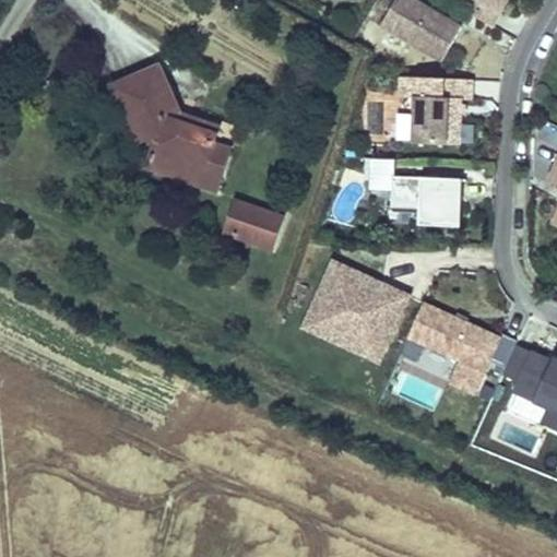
[(458,27),(410,0),(393,0),(378,26),(439,61),(458,27)]
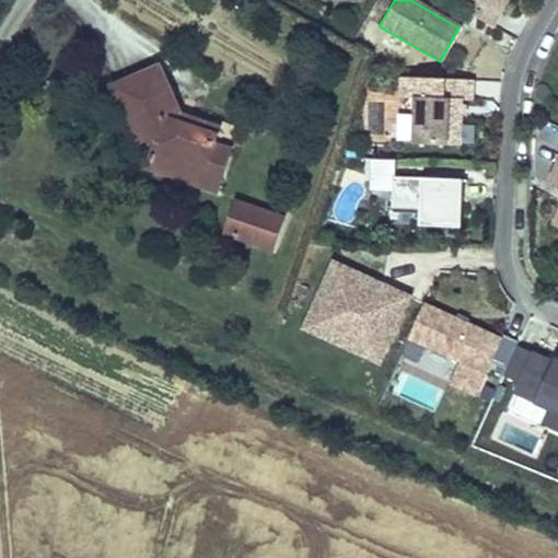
[(469,0),(465,8),(491,21),(502,0),(469,0)]
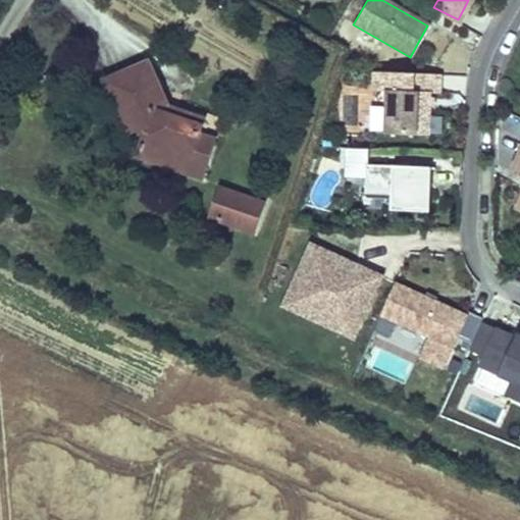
[(159,97),(142,64),(100,82),(123,133),(150,119),(137,156),(197,176),(218,115),(159,97)]
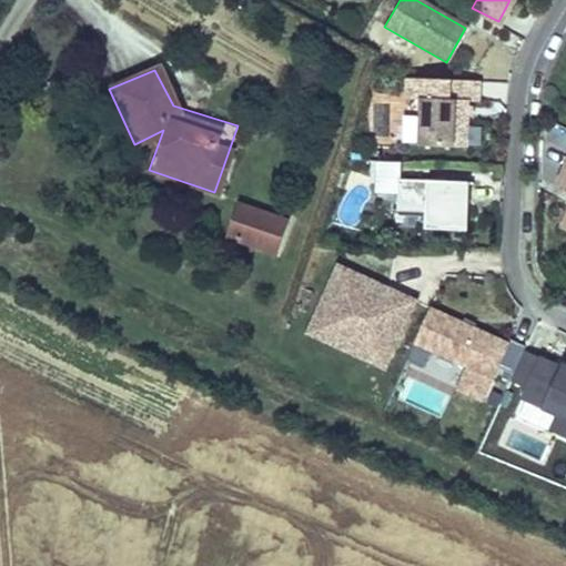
[(420,103),(418,149),(463,151),(464,104),(474,104),(475,84),(405,82),(405,102),(420,103)]
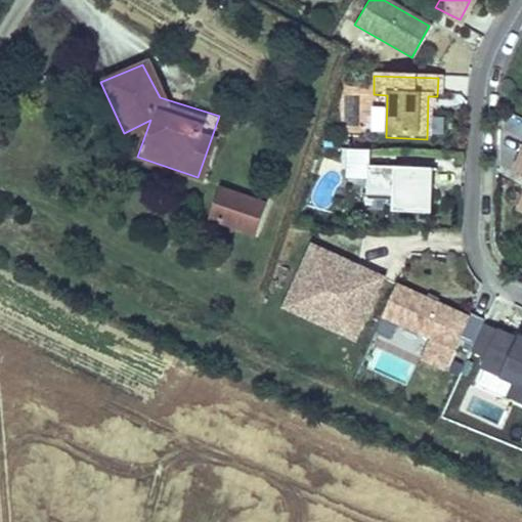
[(521,145),(511,171),(521,176),(521,194),(515,210),(521,213),(521,145)]
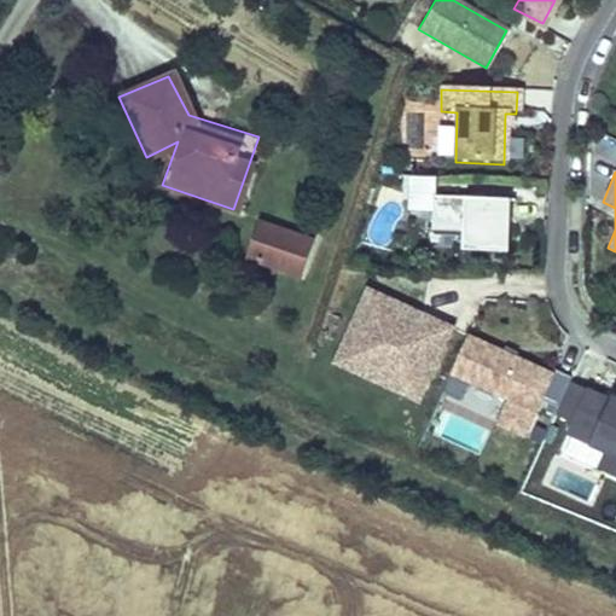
[(434,185),(407,184),(406,216),(430,218),(430,236),(462,237),(462,255),(507,256),(509,205),(434,203),(434,185)]
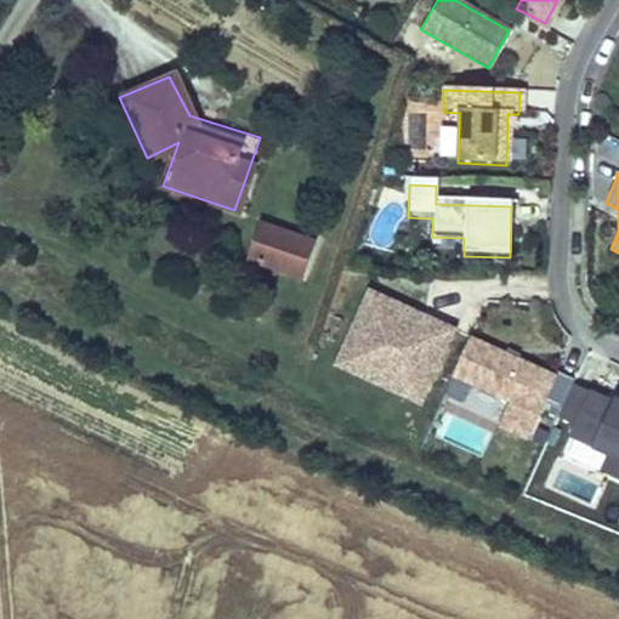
[(312,240),(257,220),(245,256),(299,276),(312,240)]
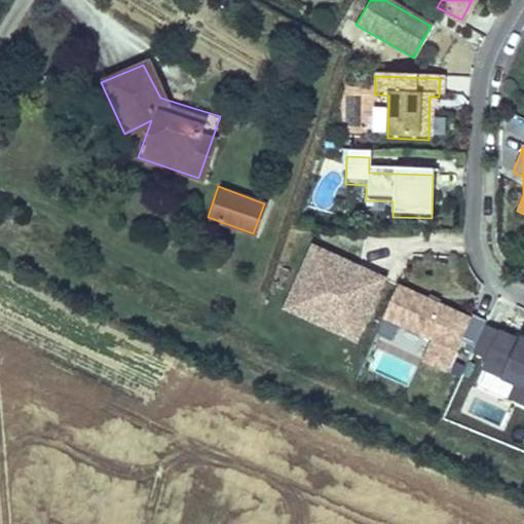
[(388,278),(311,242),(281,308),(358,344),(388,278)]
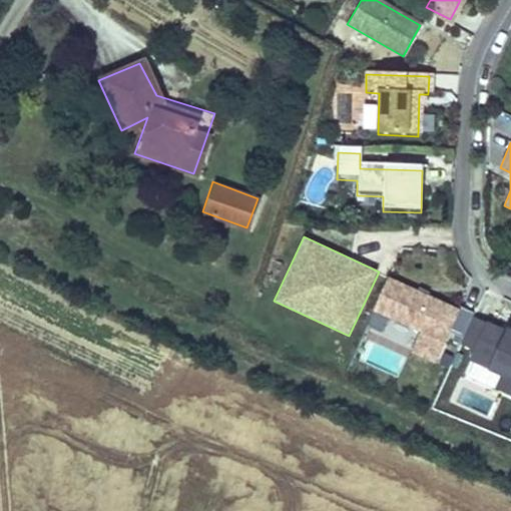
[(461,308),(385,275),(370,310),(416,330),(406,352),(437,365),(461,308)]
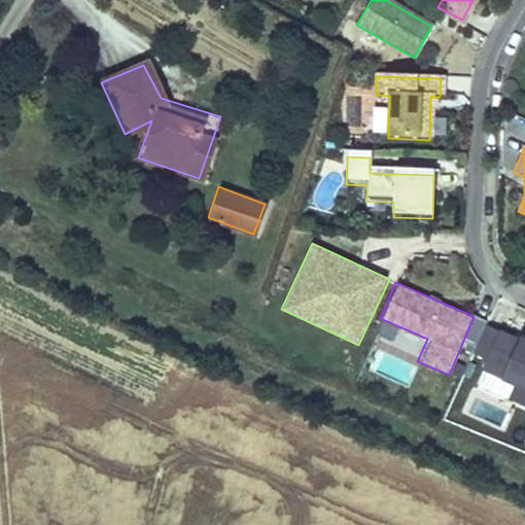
[(515,337),(479,321),(466,349),(484,357),(479,371),(508,383),(501,396),(524,407),(524,334),(517,331),(515,337)]
